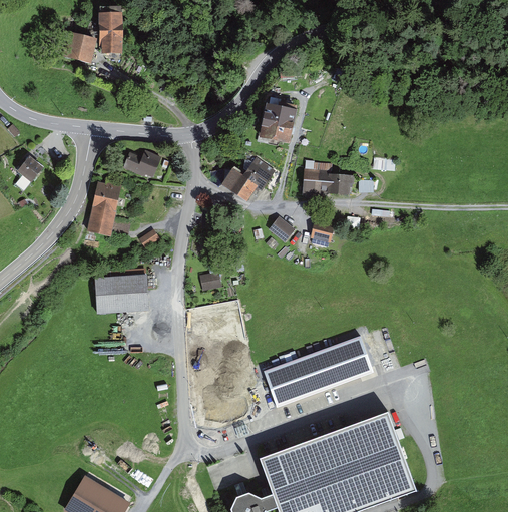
[(124,53),(125,13),(100,12),(99,52),(124,53)]
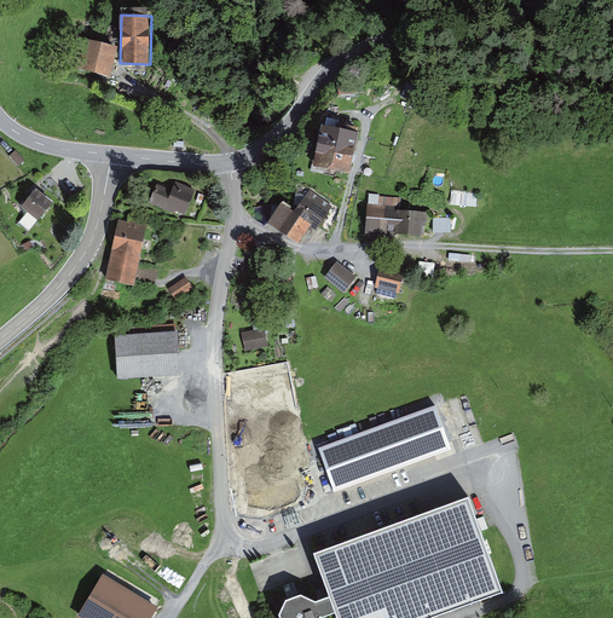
[(115,47),(84,41),(79,68),(109,74),(115,47)]
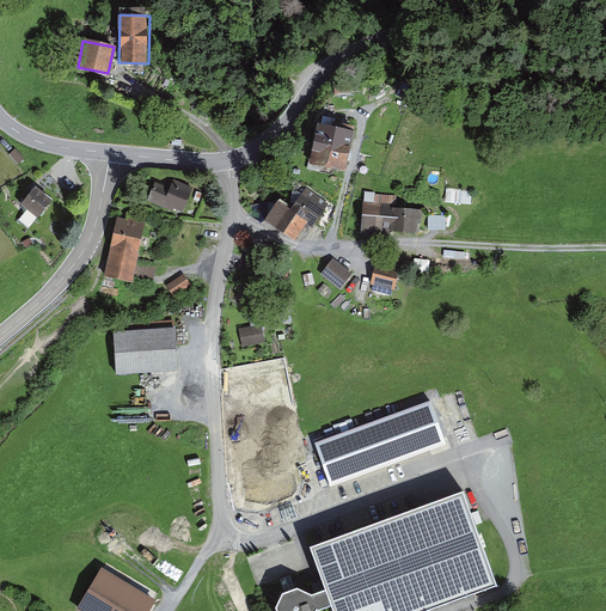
[(344,175),(353,133),(319,127),(312,167),(344,175)]
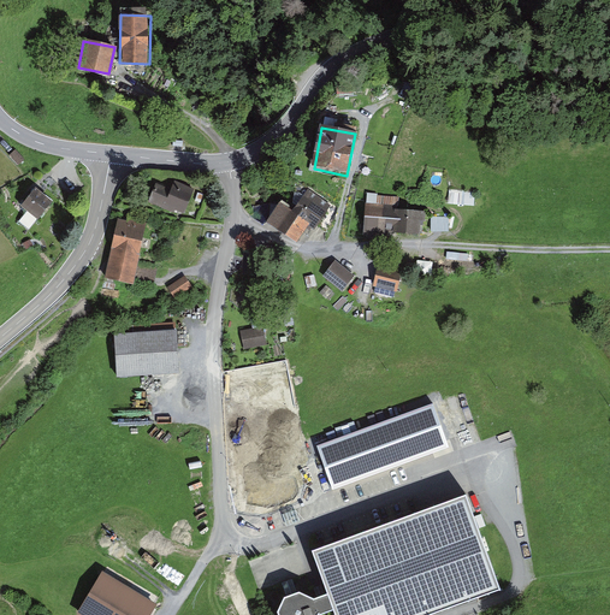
[(155,184),(148,203),(182,216),(191,189),(173,182),(170,190),(155,184)]
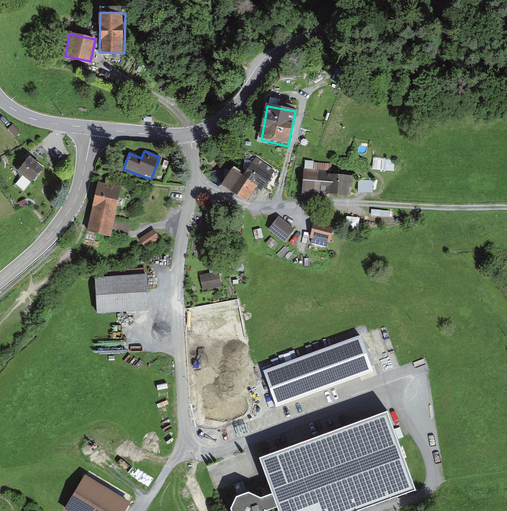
[(369,168),(390,169),(391,157),(369,156),(369,168)]
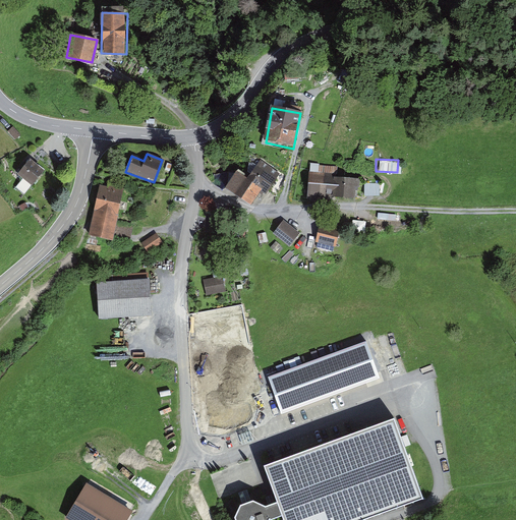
[(42,171),(30,161),(17,174),(30,184),(42,171)]
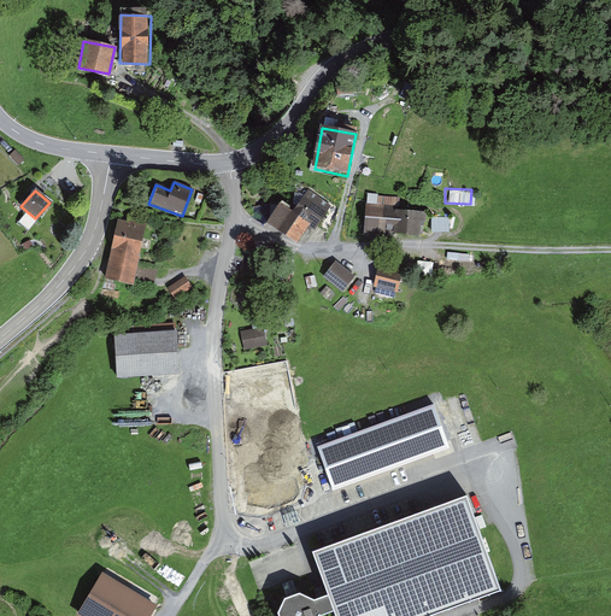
[(329,205),(306,191),(293,210),(281,201),(266,222),(295,241),(306,226),(312,229),(329,205)]
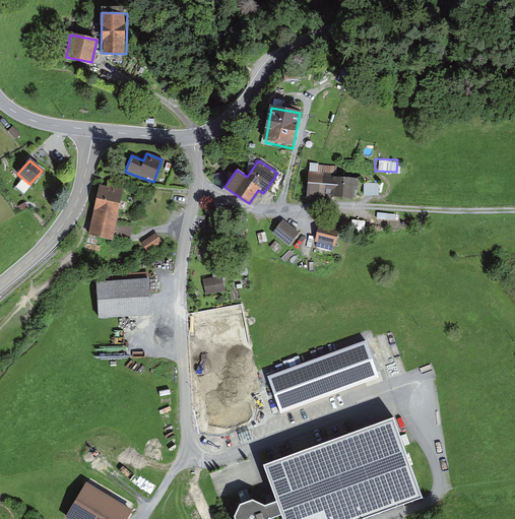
[(356,179),(334,177),(335,166),(309,164),(306,197),(332,199),(332,196),(353,198),(356,179)]
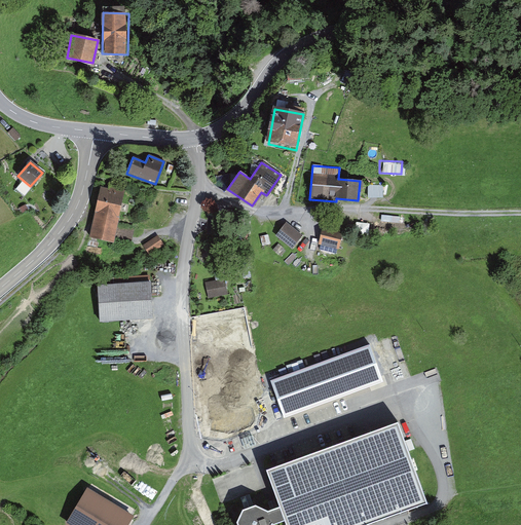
[(364,184),(364,198),(377,198),(377,184),(364,184)]
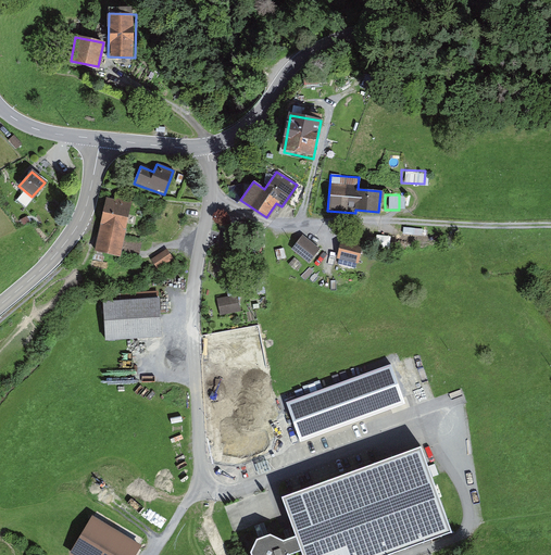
[(132,203),(108,197),(94,248),(117,254),(132,203)]
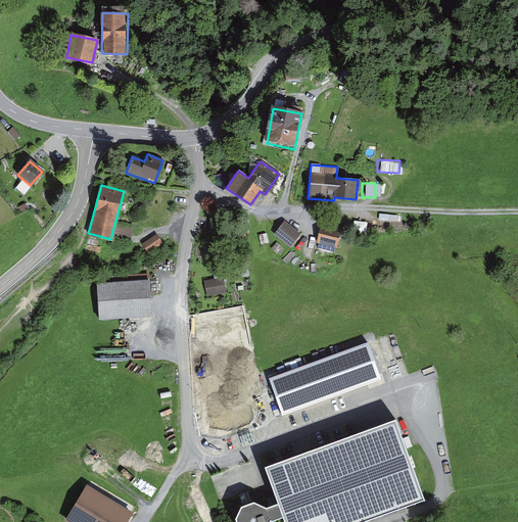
[(362,235),(363,222),(350,220),(349,233),(362,235)]
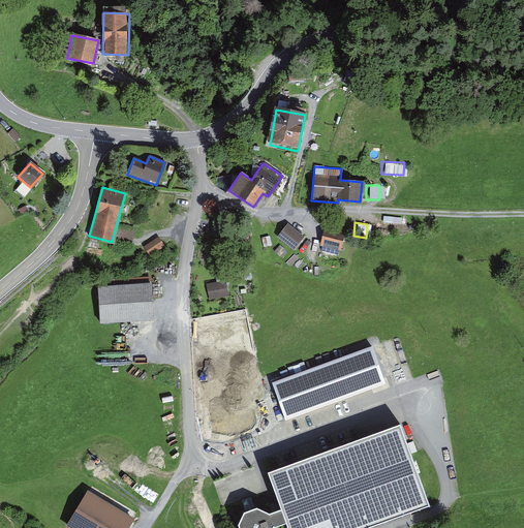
[(302,236),(285,223),(276,237),(293,249),(302,236)]
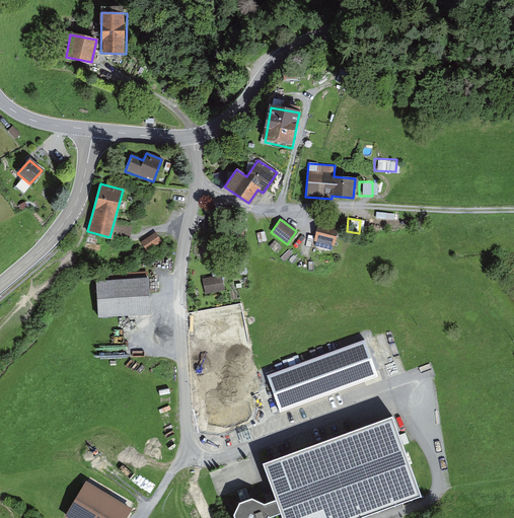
[(155,232),(139,238),(142,247),(158,242),(155,232)]
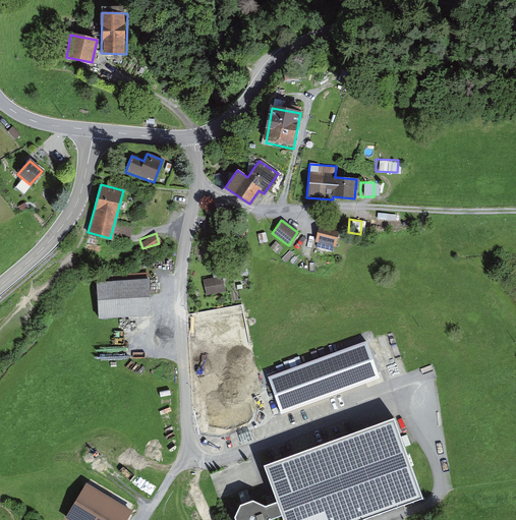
[(202,277),(205,292),(223,289),(220,273),(202,277)]
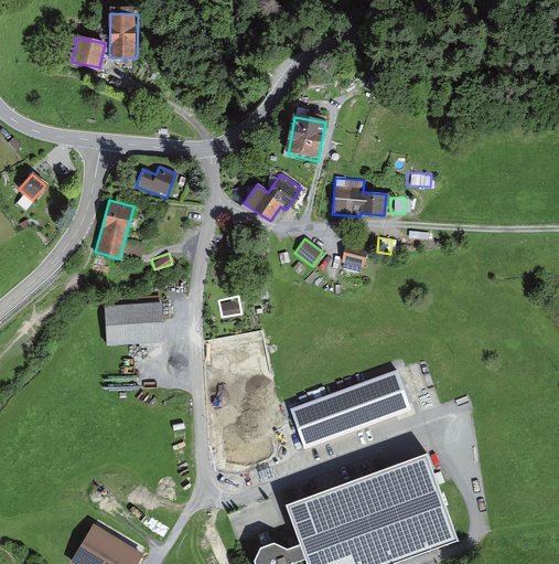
[(160,302),(101,307),(106,349),(163,343),(160,302)]
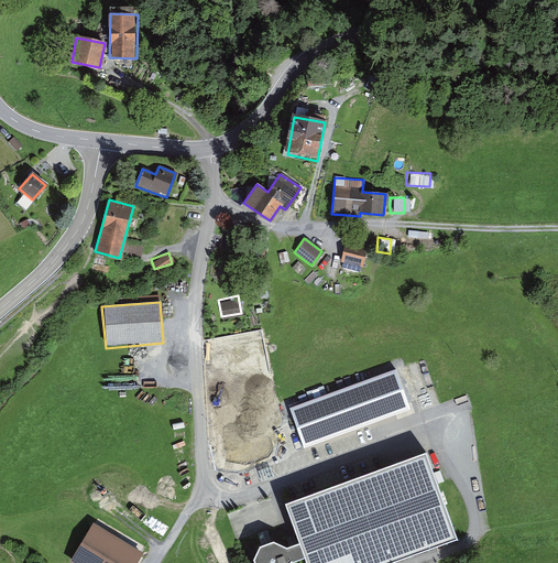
[(394,366),(286,397),(298,439),(406,408),(394,366)]
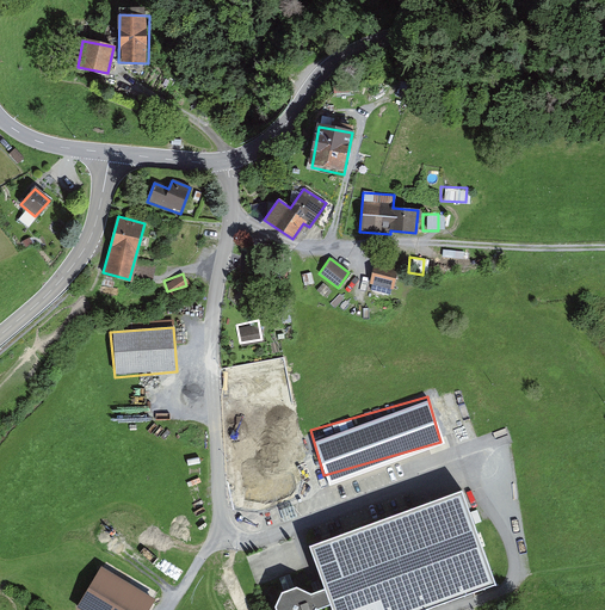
[(316,609),(318,609),(328,605),(329,609),(421,609),(498,584),(464,490),(307,544),(323,589),(312,592),(297,586),(283,592),(276,607),(277,609),(316,609)]
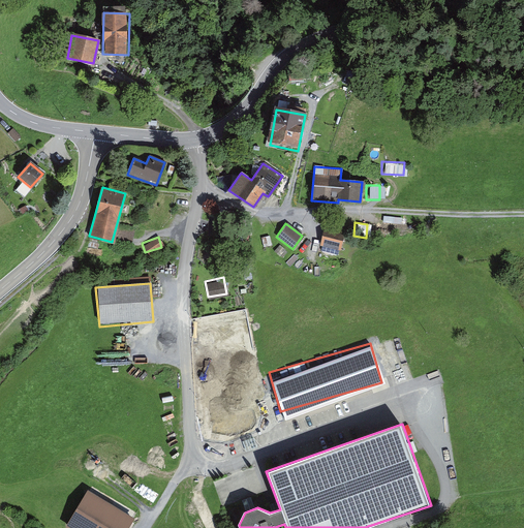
[(125,527),(133,515),(86,488),(62,527),(125,527)]
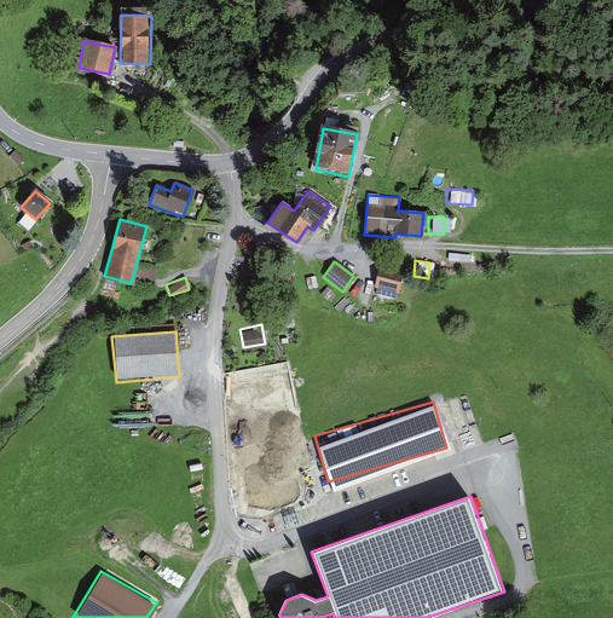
All buildings are outlined.
